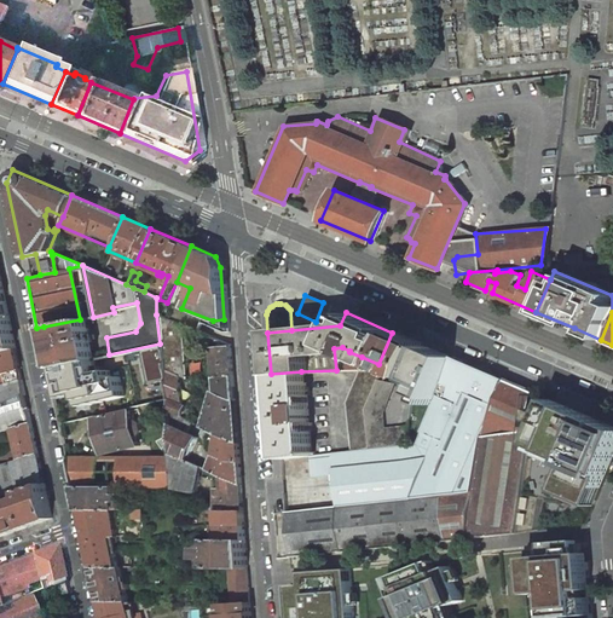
[(4,315),(0,316),(0,350),(10,347),(4,315)]
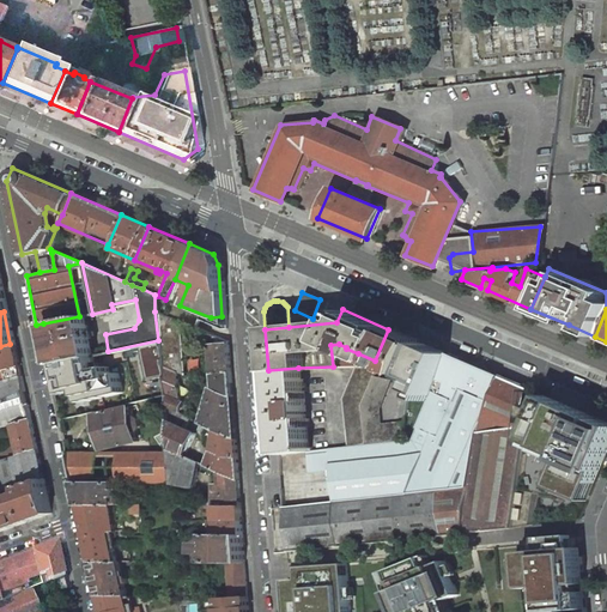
[(176,320),(155,311),(158,340),(161,365),(173,370),(181,374),(176,320)]
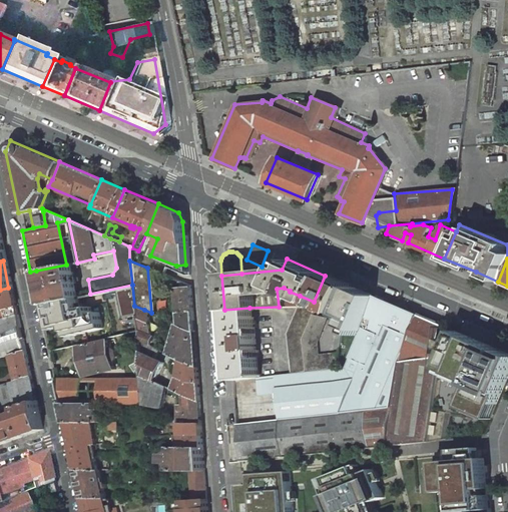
[(66,265),(36,271),(43,304),(75,297),(71,281),(74,280),(72,273),(69,274),(69,272),(71,271),(71,268),(73,267),(72,264),(66,265)]
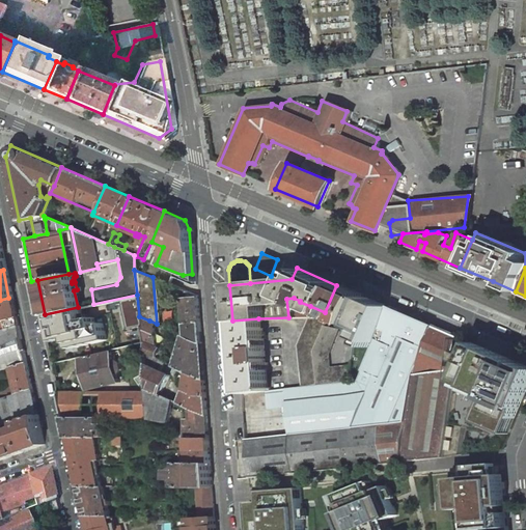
[(363,297),(336,285),(325,312),(351,324),(356,312),(363,297)]
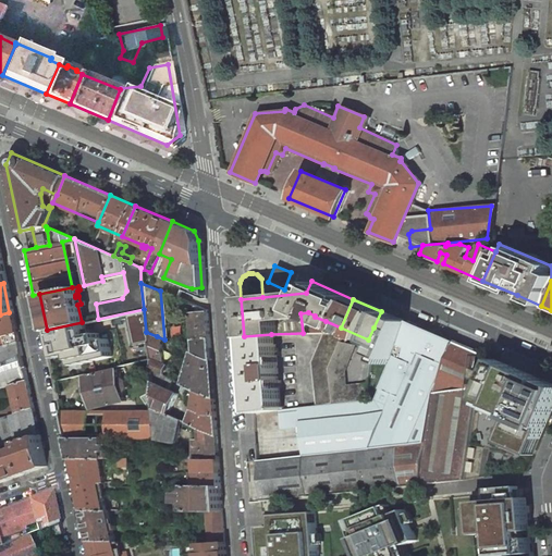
[(204,309),(192,305),(192,308),(188,307),(183,308),(185,325),(188,324),(191,351),(207,359),(204,309)]
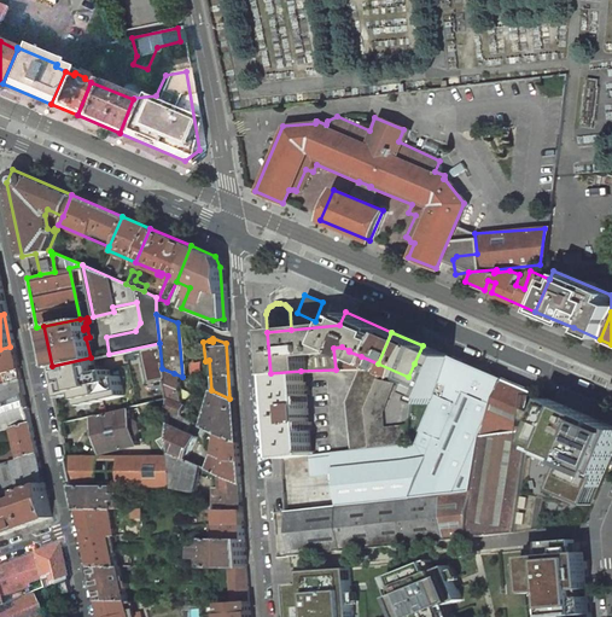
[(57,423),(163,397),(162,368),(159,343),(109,354),(91,358),(52,366),(45,367),(57,423)]
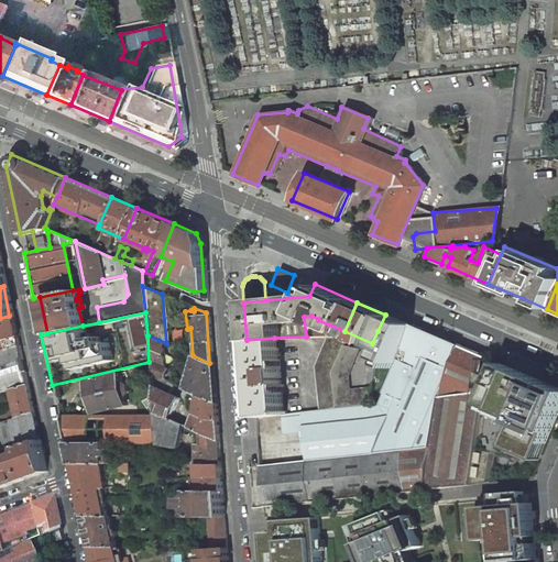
[(408,324),(385,315),(378,331),(401,341),(408,324)]
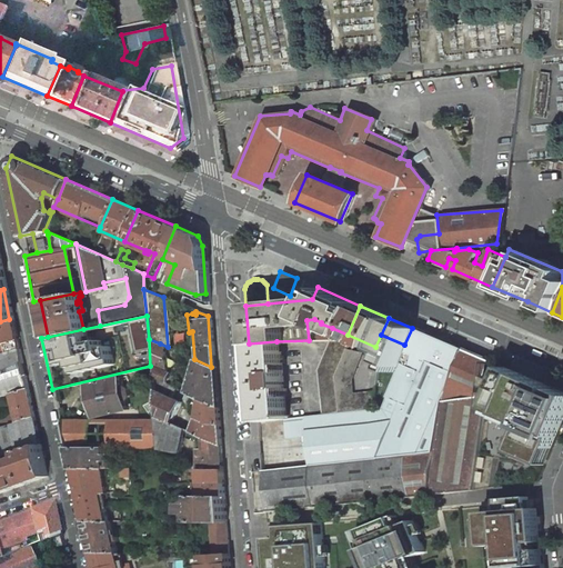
[(9,319),(0,321),(0,346),(2,351),(16,348),(9,319)]
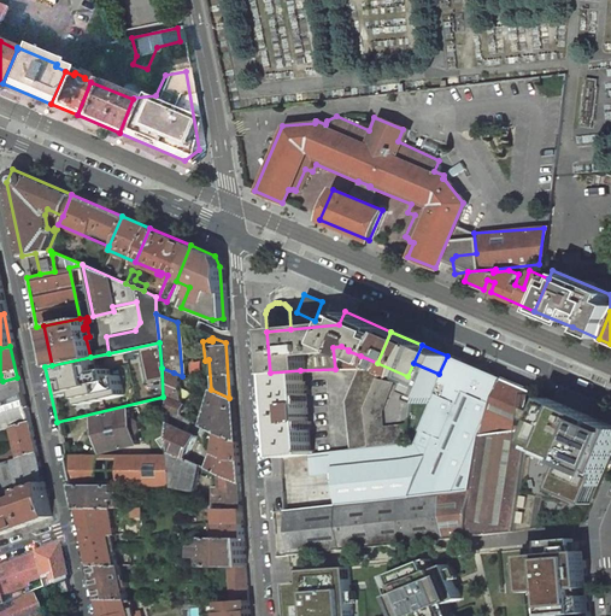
[(332,504),(466,491),(476,432),(499,379),(447,356),(439,374),(410,441),(399,443),(363,446),(325,451),(328,471),(332,504)]
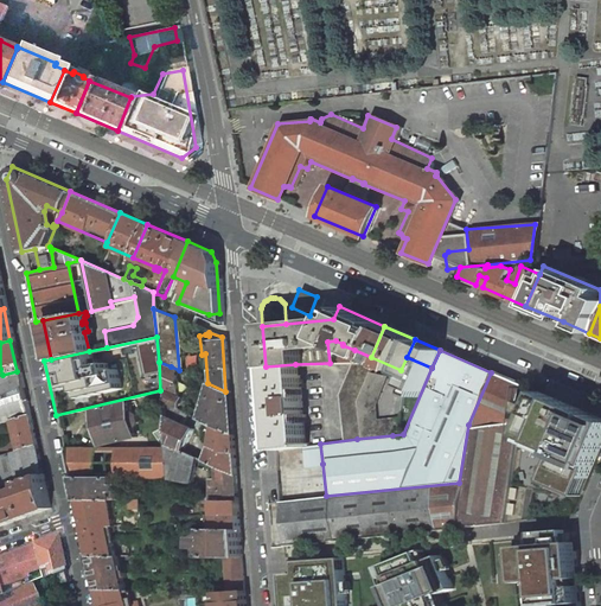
[(171,367),(159,362),(160,390),(161,402),(173,407),(177,396),(173,395),(171,367)]
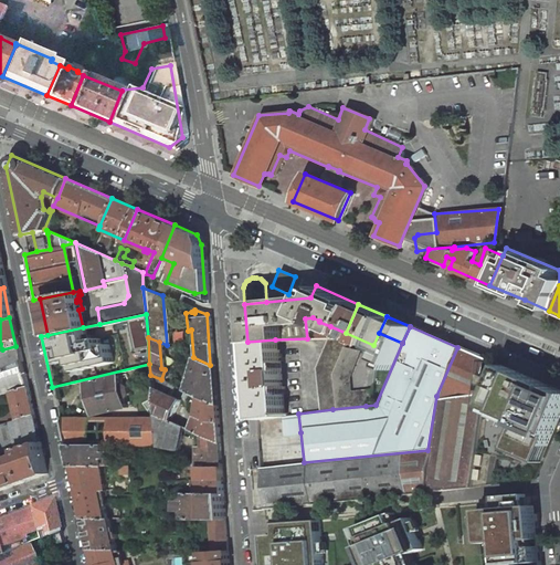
[(345,337),(325,337),(312,367),(317,411),(333,409),(328,374),(340,347),(345,337)]
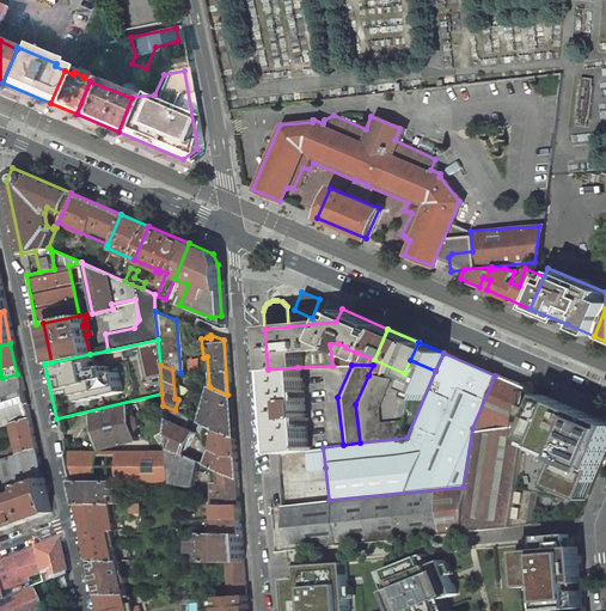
[(298,367),(268,370),(274,452),(303,450),(298,378),(298,367)]
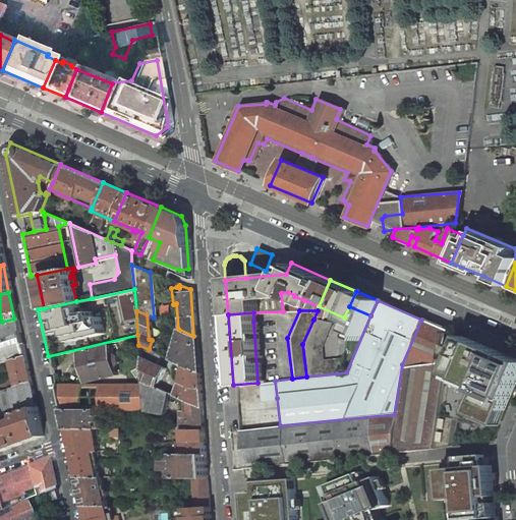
[(0,362),(7,360),(22,355),(14,319),(2,322),(0,323),(0,362)]
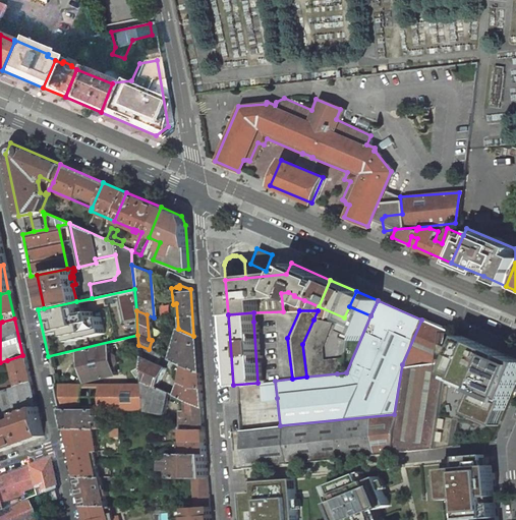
[(280,425),(237,429),(241,467),(430,448),(433,424),(441,362),(442,362),(443,359),(444,351),(445,343),(447,330),(421,320),(402,364),(394,414),(280,425)]
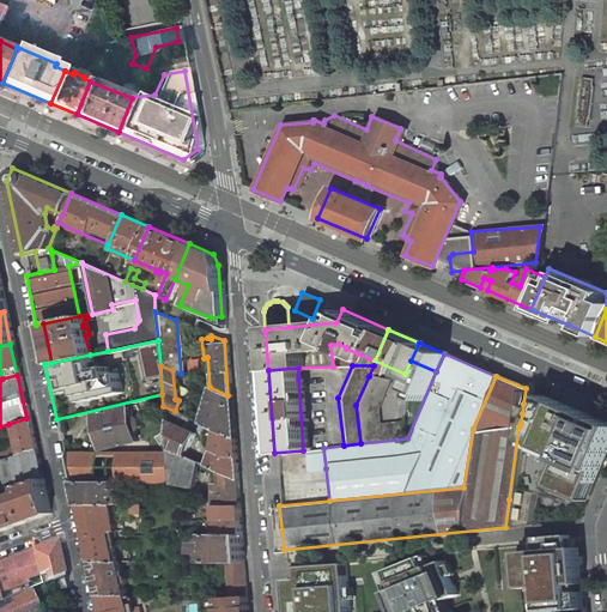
[(386,380),(369,376),(356,405),(360,443),(396,440),(399,422),(376,424),(375,408),(386,380)]
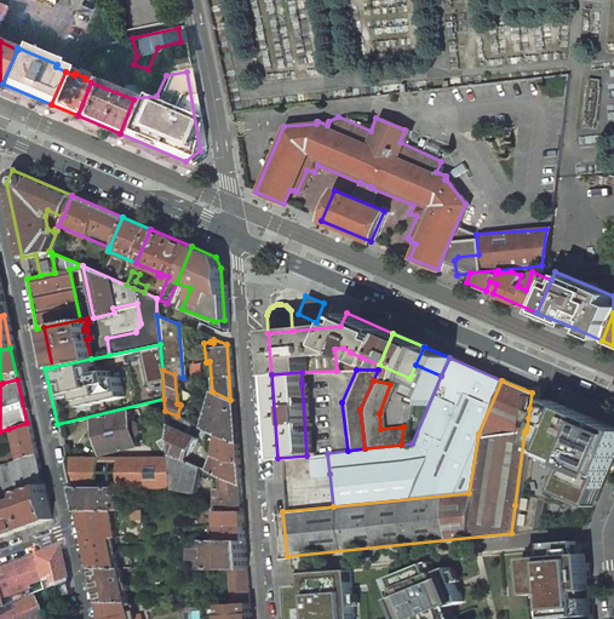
[(212,391),(210,390),(199,427),(214,434),(234,442),(230,400),(212,391)]
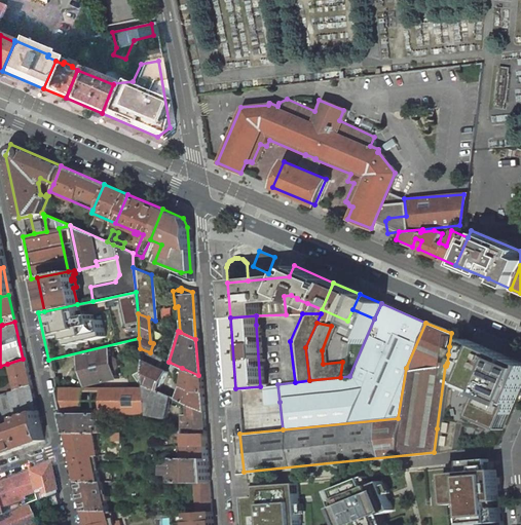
[(520,363),(464,339),(459,350),(456,358),(450,374),(449,376),(462,382),(458,392),(477,400),(472,413),(498,425),(505,412),(508,413),(520,380),(520,363)]
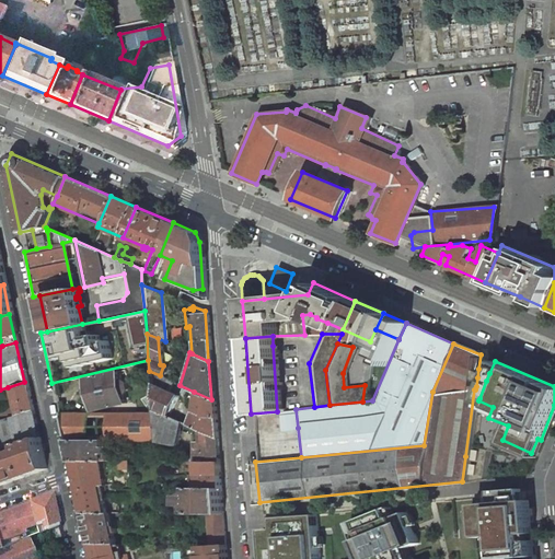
[(489,373),(478,369),(477,377),(486,381),(489,373)]
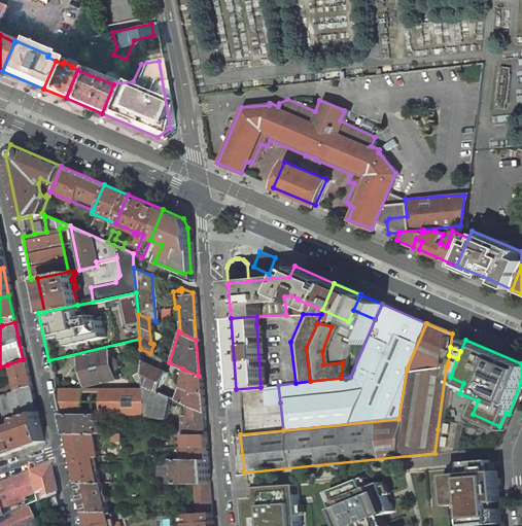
[(107,349),(77,355),(77,357),(76,360),(81,382),(83,382),(84,385),(114,379),(112,370),(114,369),(116,365),(114,359),(111,357),(109,358),(107,349)]
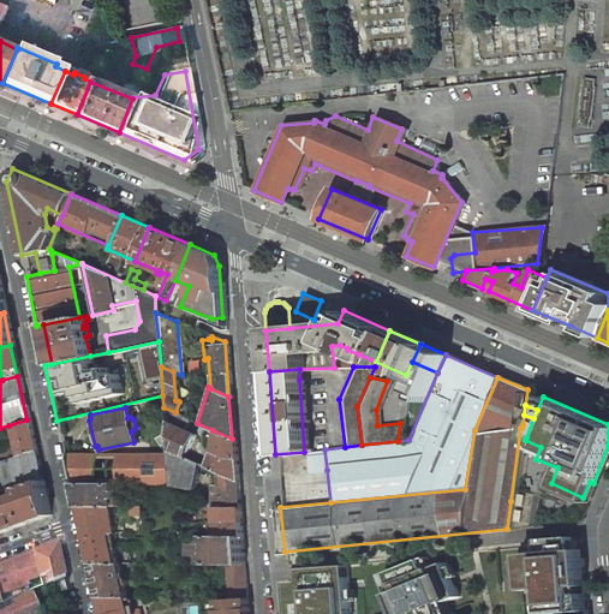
[(191,434),(180,429),(186,417),(175,412),(163,407),(166,448),(181,455),(191,434)]
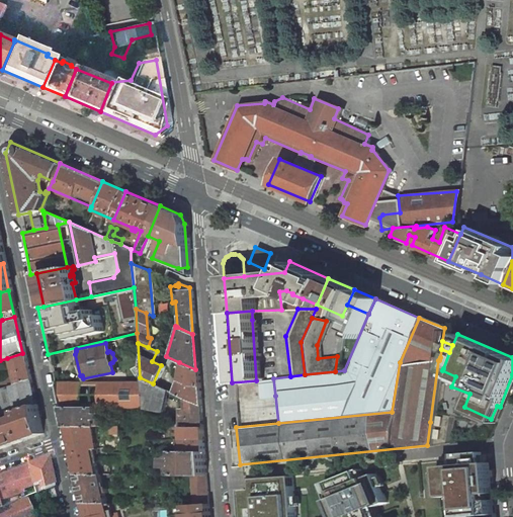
[(22,353),(7,358),(13,382),(27,378),(22,353)]
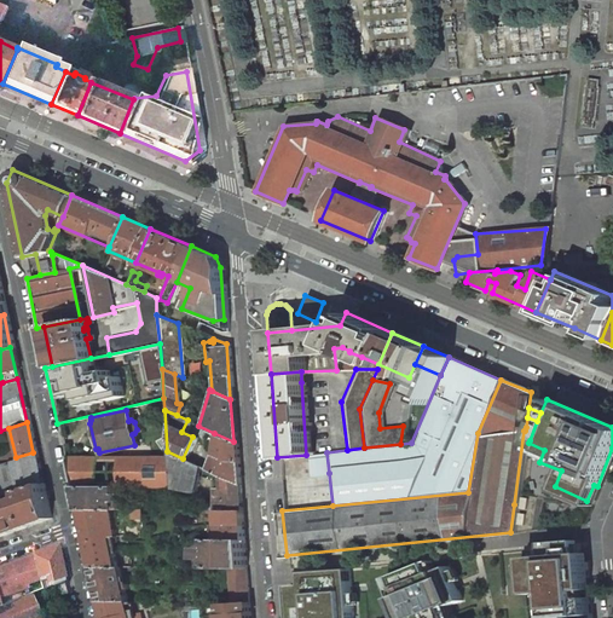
[(214,433),(210,454),(204,468),(212,472),(237,483),(233,442),(214,433)]
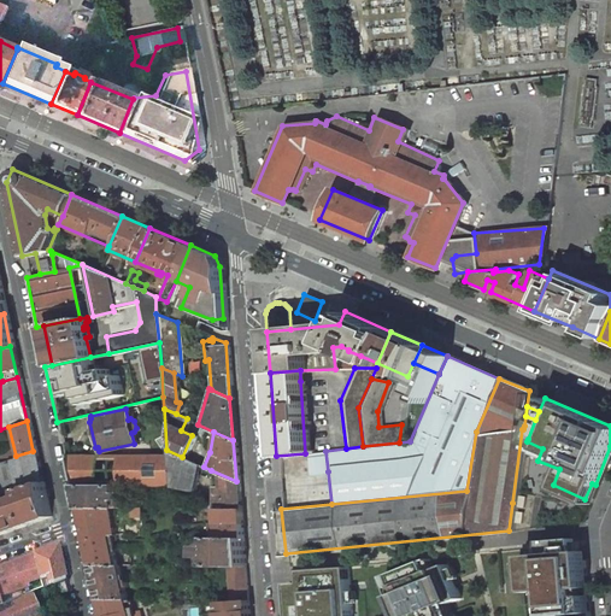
[(9,450),(0,452),(0,456),(1,461),(11,458),(9,450)]
